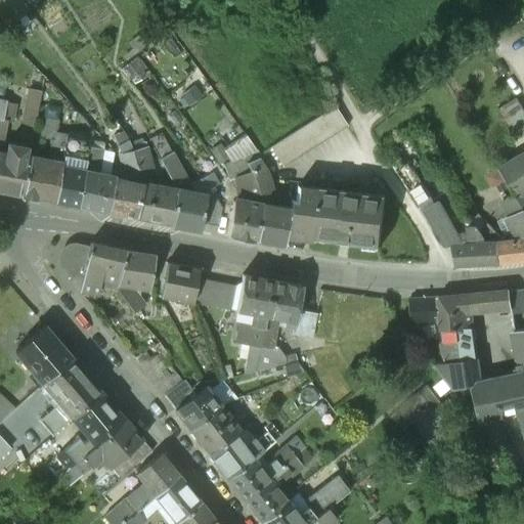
[(0,0),(0,5),(8,15),(16,8),(22,15),(41,0),(0,0)]
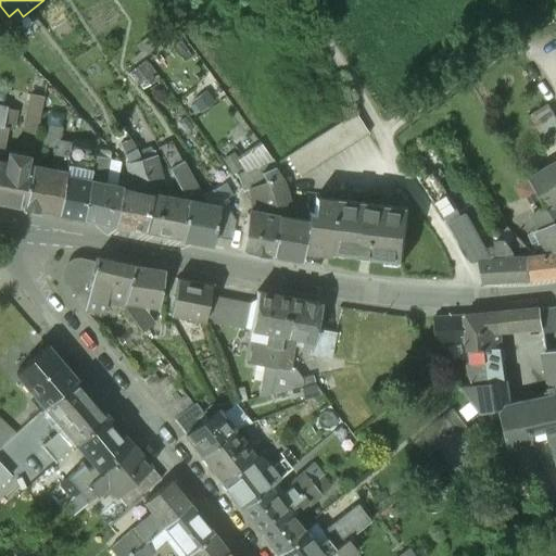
[(32,95),(29,109),(21,144),(35,147),(43,98),(32,95)]
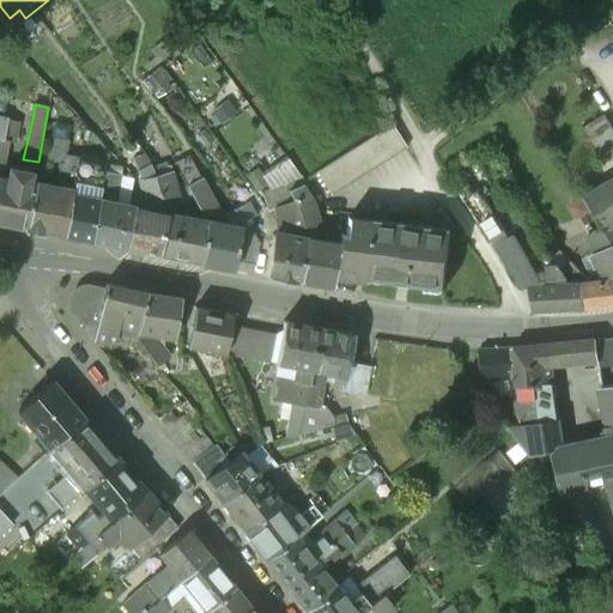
[(12,122),(0,119),(0,176),(7,141),(13,143),(16,135),(10,134),(12,122)]
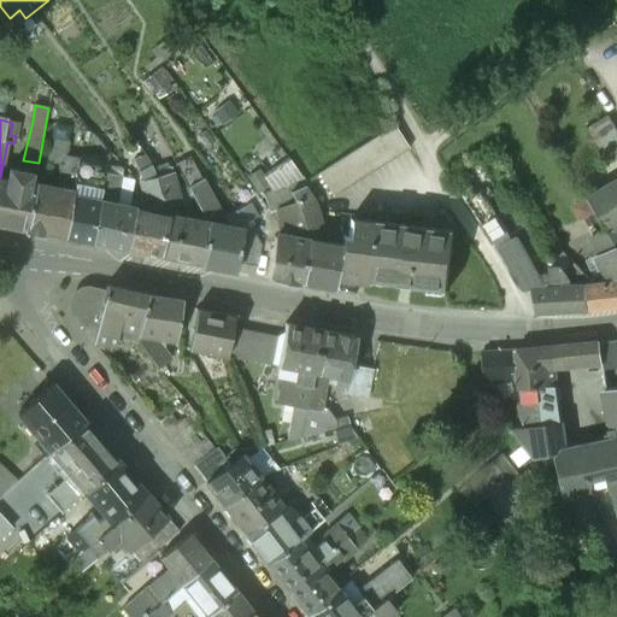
[(381,133),(318,174),(333,197),(397,157),(381,133)]
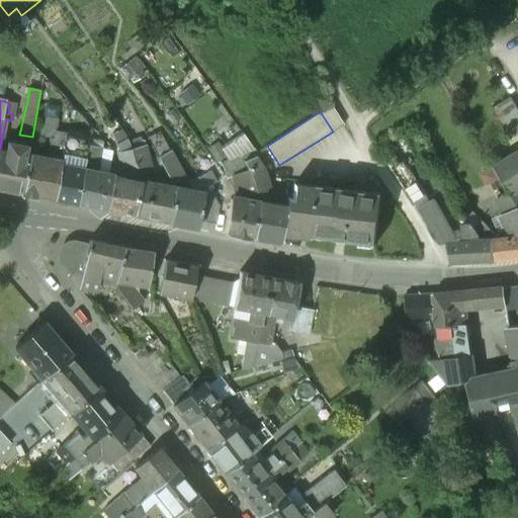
[(126,138),(117,124),(112,128),(114,132),(111,134),(119,151),(131,149),(130,145),(126,138)]
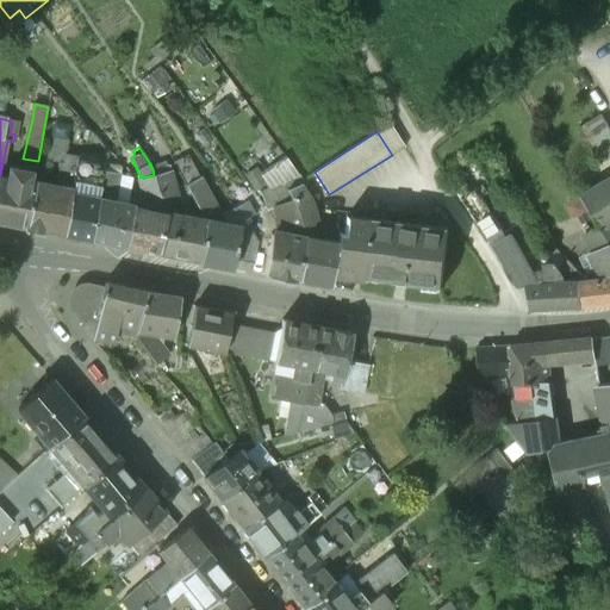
[(56,188),(41,186),(42,179),(49,174),(50,163),(38,161),(35,185),(26,228),(64,235),(72,195),(72,194),(79,156),(66,153),(64,162),(60,162),(56,188)]
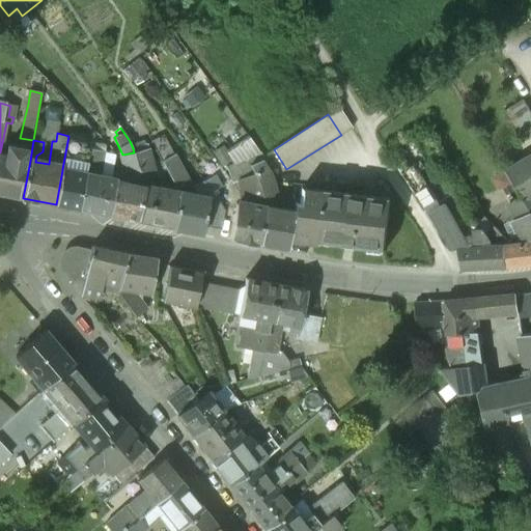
[(77,172),(62,169),(62,170),(56,204),(80,210),(85,174),(88,164),(90,149),(84,147),(85,142),(79,141),(75,163),(77,172)]
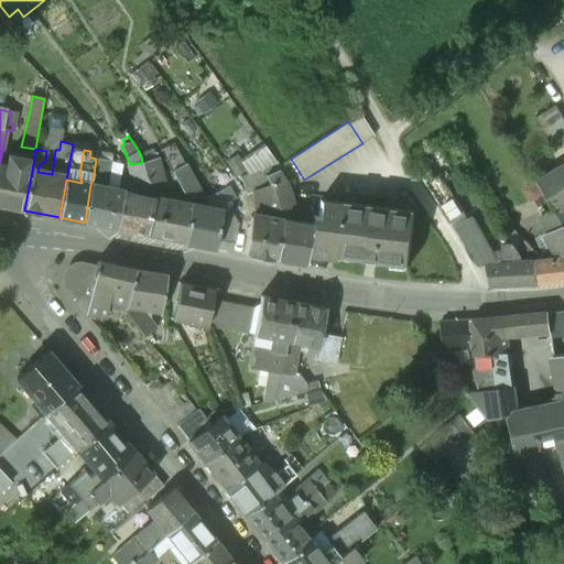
[(0,164),(0,205),(24,210),(32,171),(26,170),(29,158),(9,154),(7,165),(0,164)]
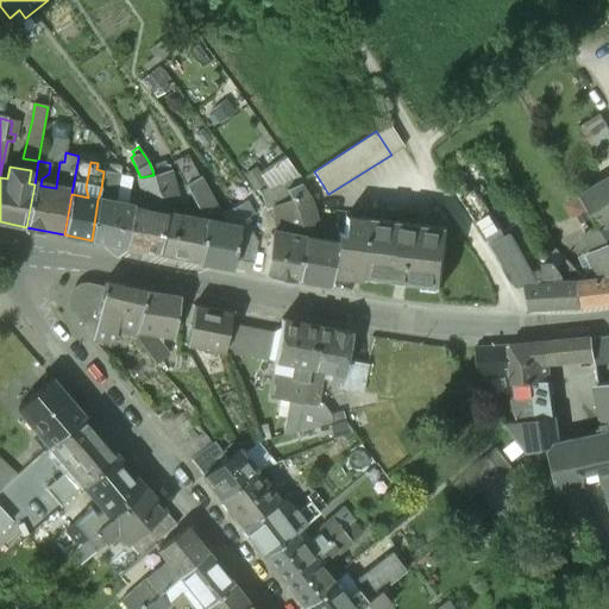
[(121,175),(104,171),(101,188),(118,192),(121,175)]
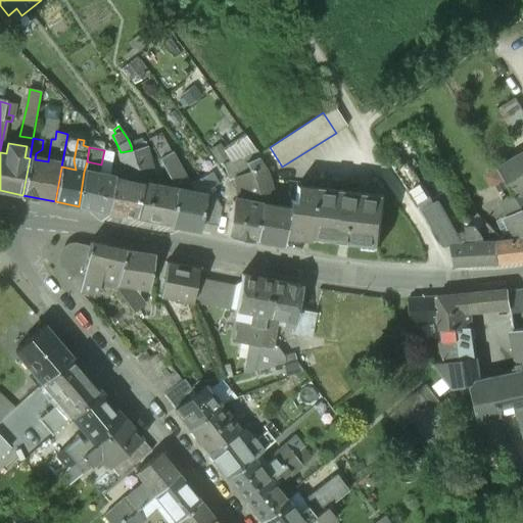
[(146,147),(132,150),(137,165),(150,162),(146,147)]
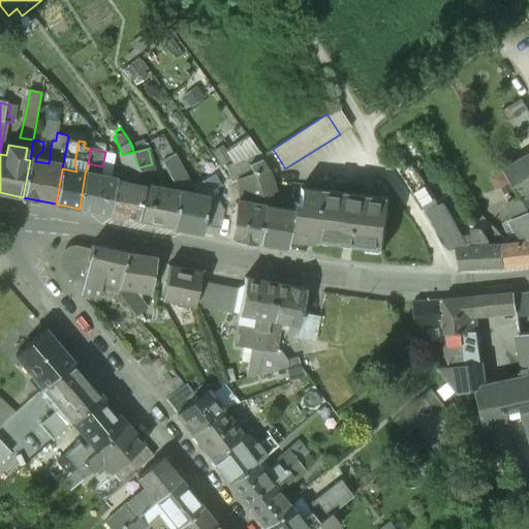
[(131,183),(109,179),(103,213),(137,220),(144,185),(143,185),(138,167),(133,152),(122,154),(120,154),(124,170),(127,169),(131,183)]
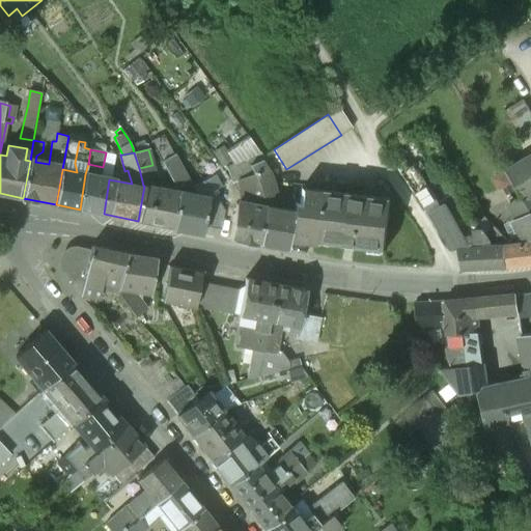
[(192,186),(175,155),(162,162),(178,193),(190,195),(192,186)]
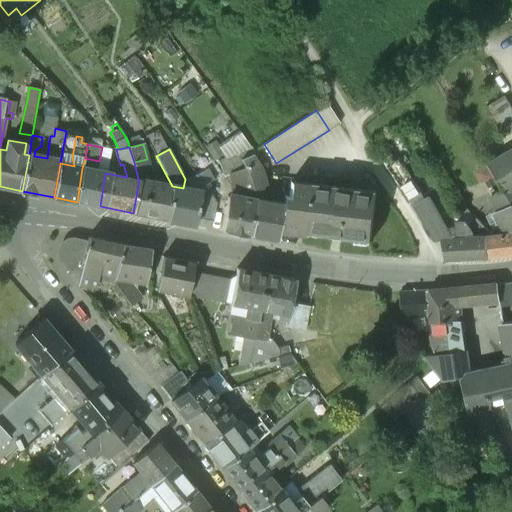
[(511,149),(487,165),(502,190),(504,195),(511,190),(511,149)]
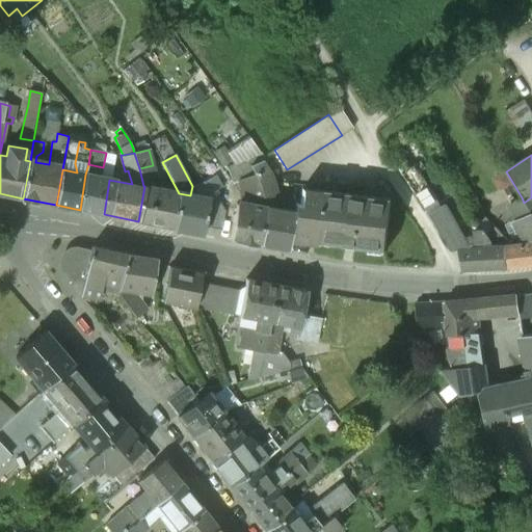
[(256,156),(227,167),(232,182),(255,175),(267,170),(260,161),(258,162),(256,157),(257,156),(256,156)]
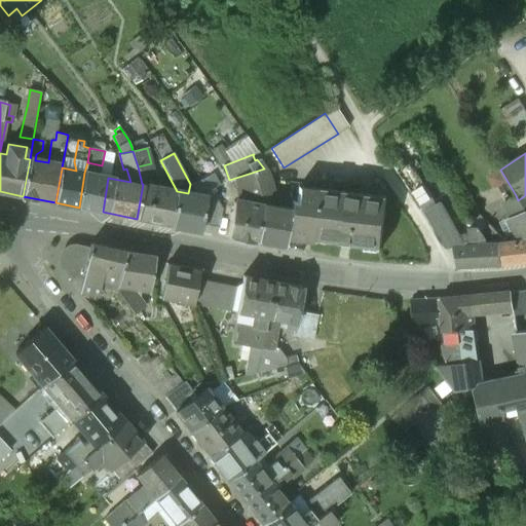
[(156,180),(151,163),(138,166),(142,184),(143,184),(137,219),(171,225),(177,191),(155,187),(156,180)]
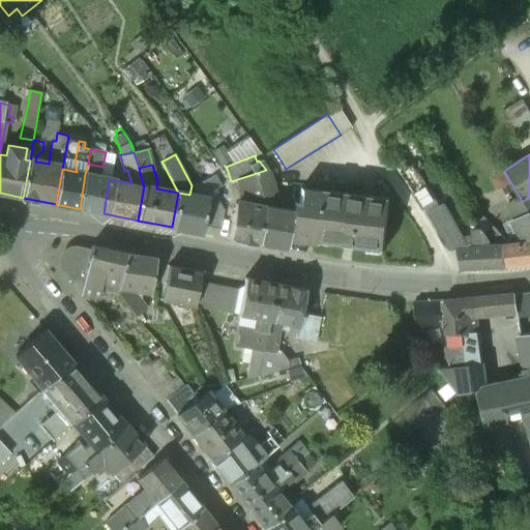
[(439,201),(416,167),(402,176),(423,209),(439,201)]
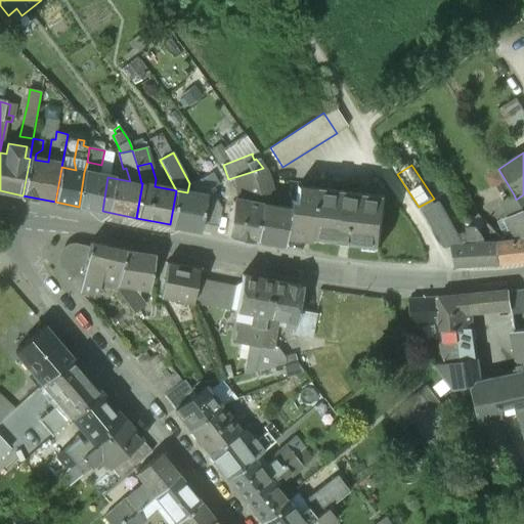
[(275,206),(266,175),(263,168),(251,172),(261,204),(255,242),(285,246),(286,237),(285,237),(286,234),(290,209),(289,208),(275,206)]
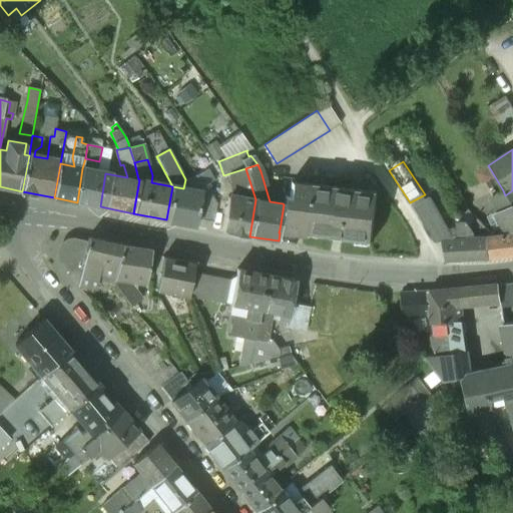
[(105,173),(82,168),(77,202),(100,206),(105,173)]
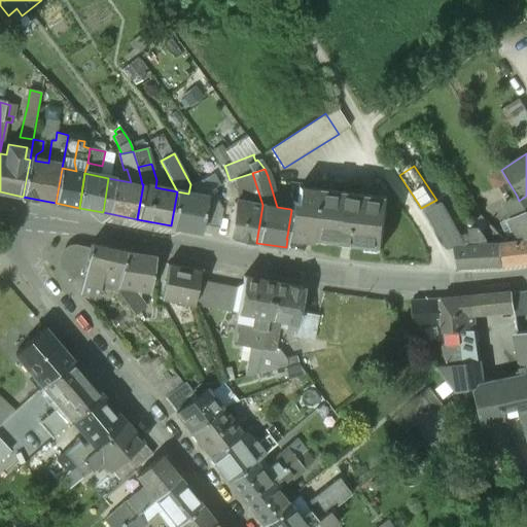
[(252,173),(230,180),(232,186),(239,184),(240,190),(246,191),(249,202),(262,205),(252,173)]
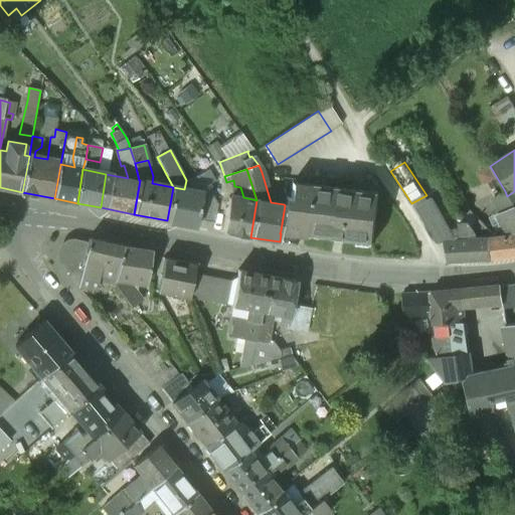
[(292,183),(290,198),(285,197),(284,204),(285,205),(281,230),(305,233),(311,184),(292,183)]
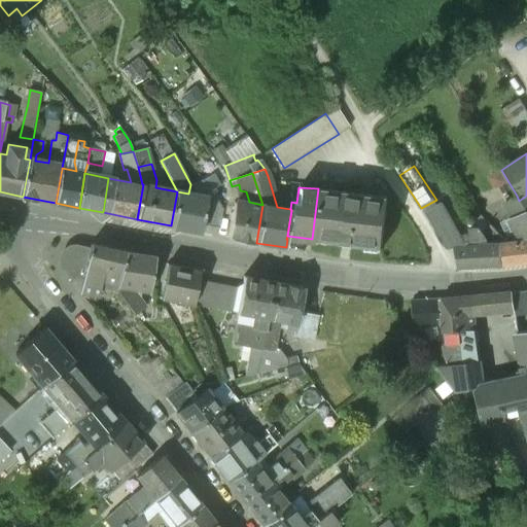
[(387,197),(318,188),(312,239),(312,242),(313,242),(314,239),(380,246),(380,250),(381,250),(387,197)]
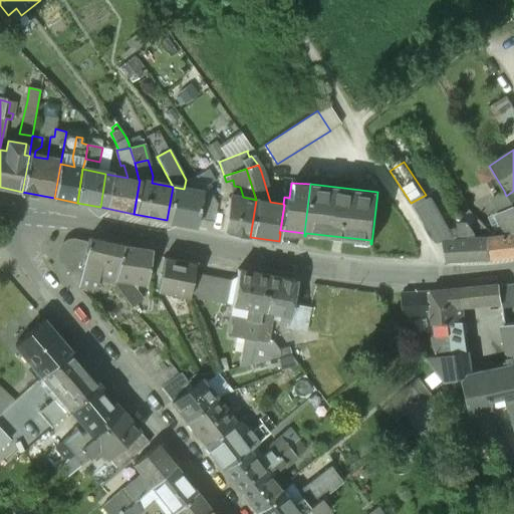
[(184,189),(173,187),(167,220),(196,226),(198,218),(202,193),(184,189)]
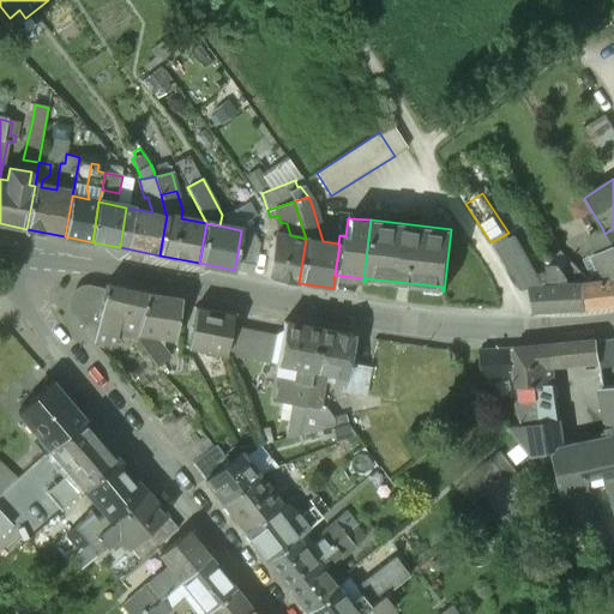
[(602,228),(595,232),(593,228),(588,230),(600,252),(613,246),(606,234),(605,234),(602,228)]
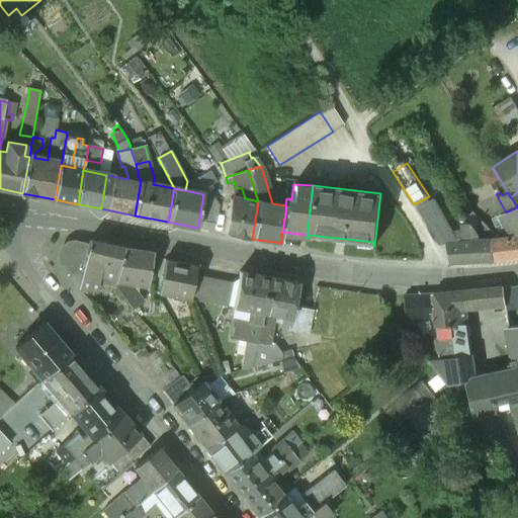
[(220,205),(210,193),(203,194),(199,220),(217,223),(220,205)]
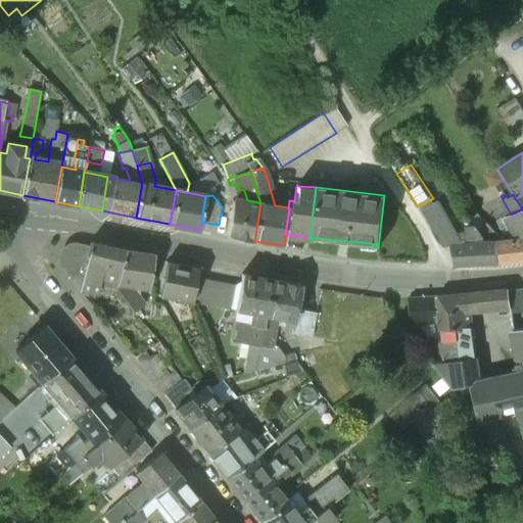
[(461,197),(450,203),(461,220),(462,221),(468,217),(472,215),(461,197)]
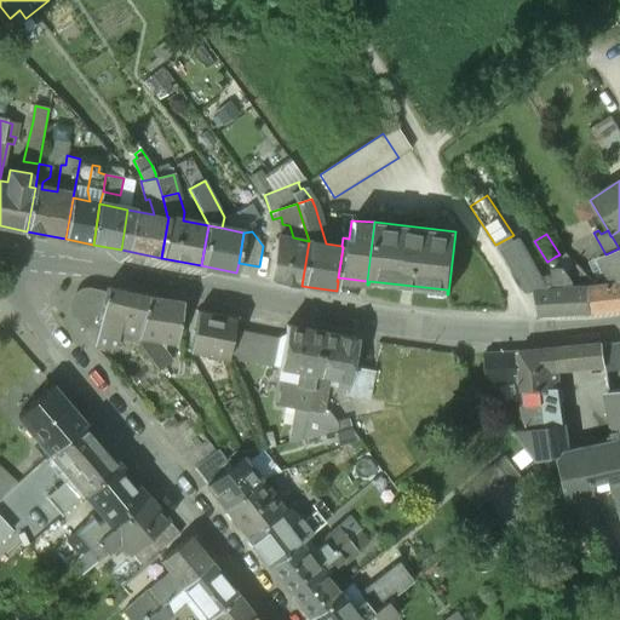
[(293,237),(287,241),(275,242),(269,279),(302,286),(309,241),(293,237)]
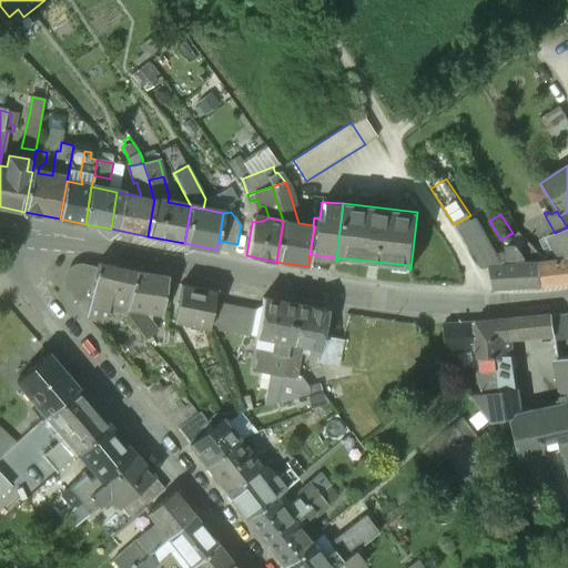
[(490,244),(476,219),(457,229),(467,242),(482,267),(489,267),(493,287),(543,285),(538,263),(525,263),(525,257),(519,251),(508,235),(501,240),(500,239),(490,244)]
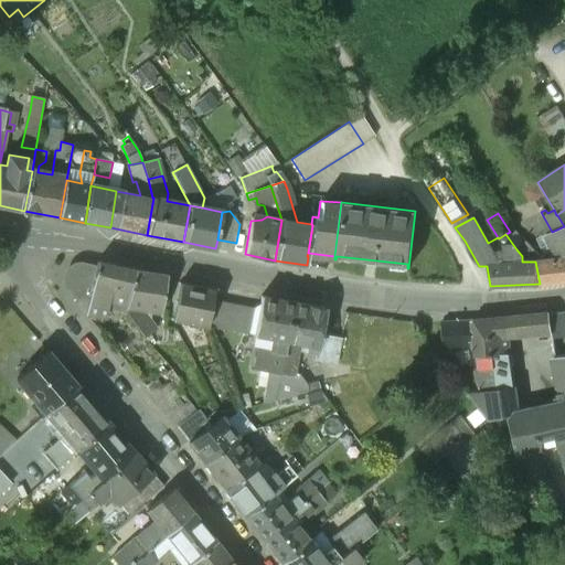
[(552,232),(547,234),(558,258),(560,259),(564,258),(564,227),(564,226),(552,232)]
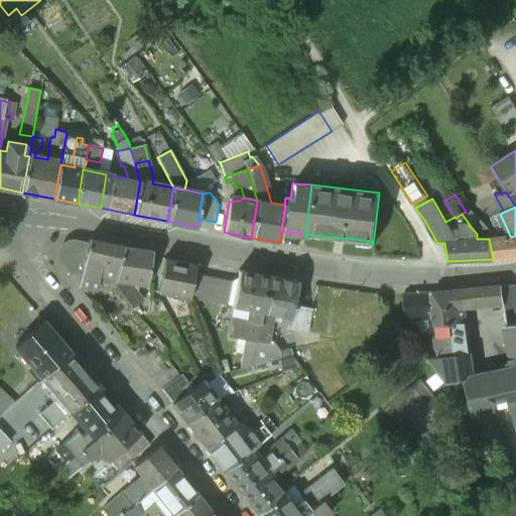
[(510,236),(496,238),(481,222),(472,228),(477,234),(477,239),(489,239),(493,259),(515,256),(515,236),(511,237),(510,236)]
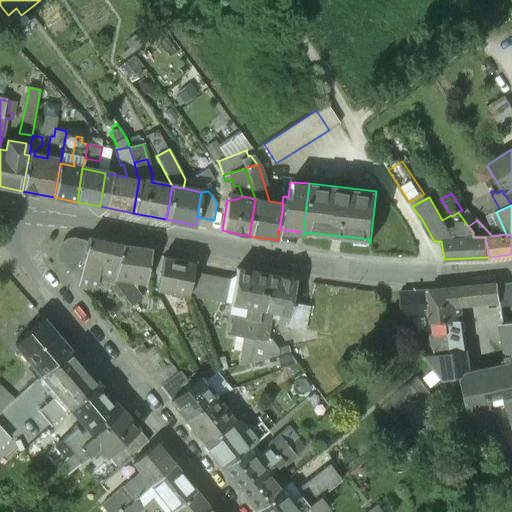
[(123,244),(88,237),(87,242),(84,257),(78,284),(96,288),(99,273),(116,276),(116,275),(123,244)]
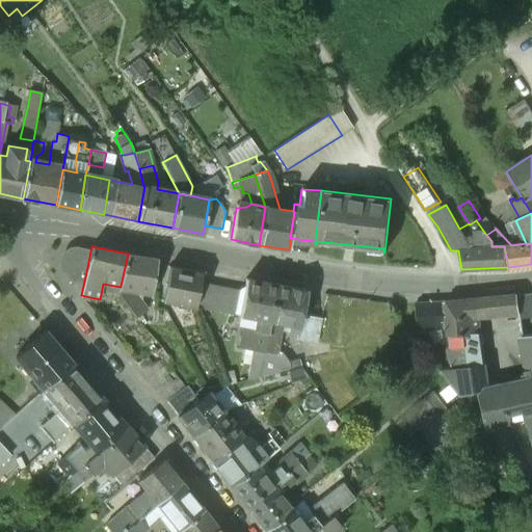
[(60,263),(62,269),(73,284),(75,283),(82,266),(87,267),(90,251),(75,247),(70,249),(64,253),(61,258),(60,263)]
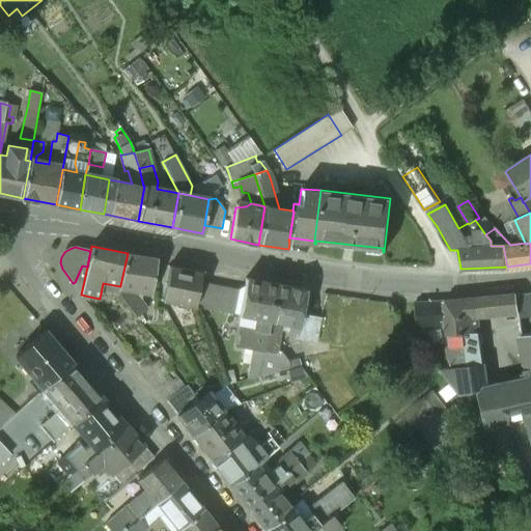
[(156,258),(128,253),(120,285),(150,291),(156,258)]
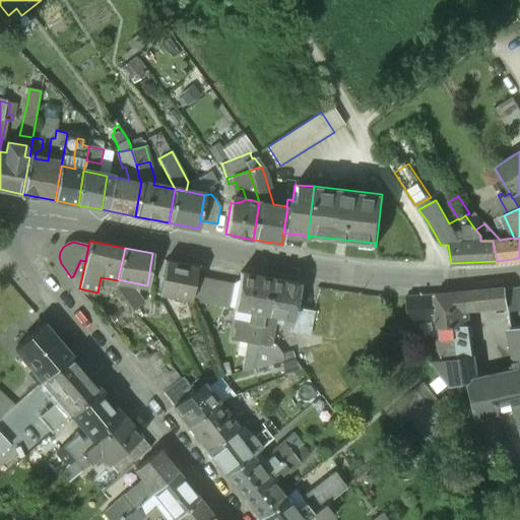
[(197,266),(166,261),(158,295),(190,301),(195,276),(197,266)]
